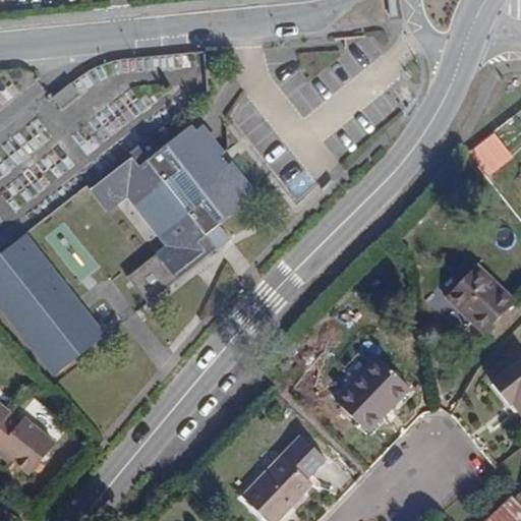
[(159,151),(149,137),(85,186),(106,213),(123,198),(131,208),(154,190),(177,221),(157,237),(163,246),(155,254),(175,281),(217,248),(206,236),(213,231),(244,206),(239,199),(249,191),(223,157),(199,127),(193,131),(188,127),(159,151)]
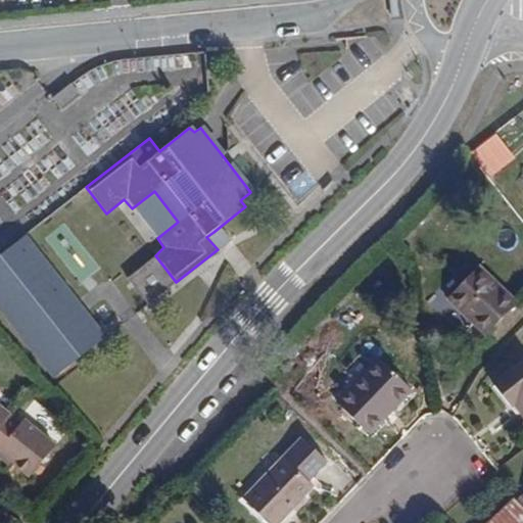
[(305,172),(289,186),(299,198),(317,184),(305,172)]
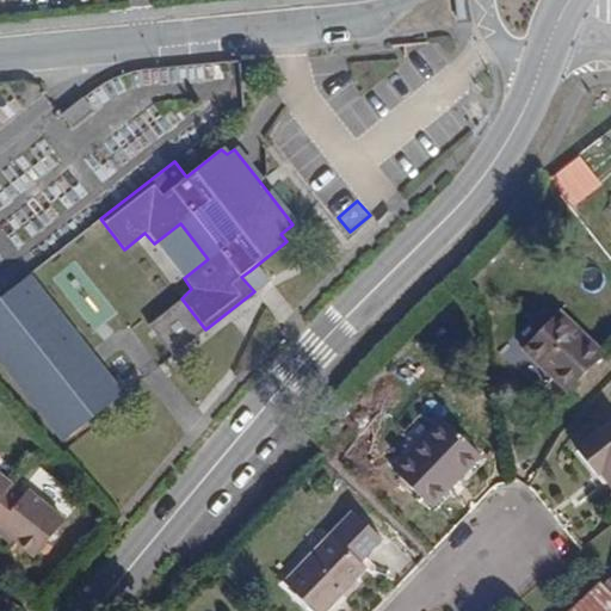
[(128,389),(32,272),(0,298),(0,362),(66,442),(128,389)]
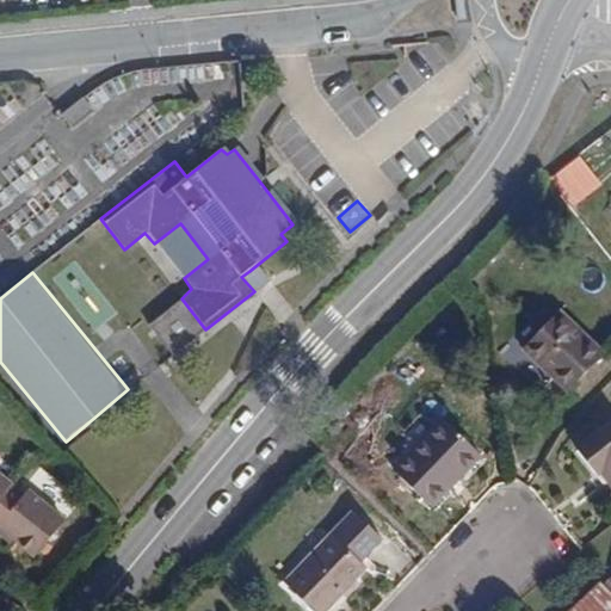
[(604,355),(561,313),(526,347),(571,390),(604,355)]
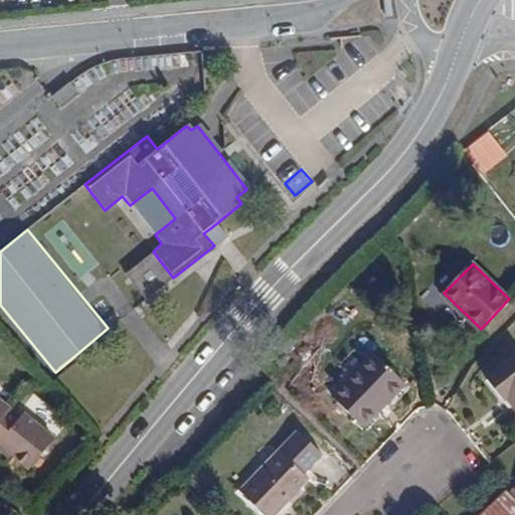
[(403,383),(374,354),(334,396),(363,425),(403,383)]
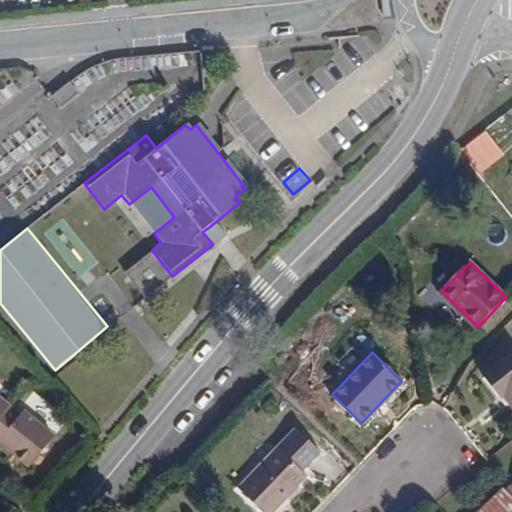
[(511,352),(484,374),(501,396),(504,395),(511,404),(511,352)]
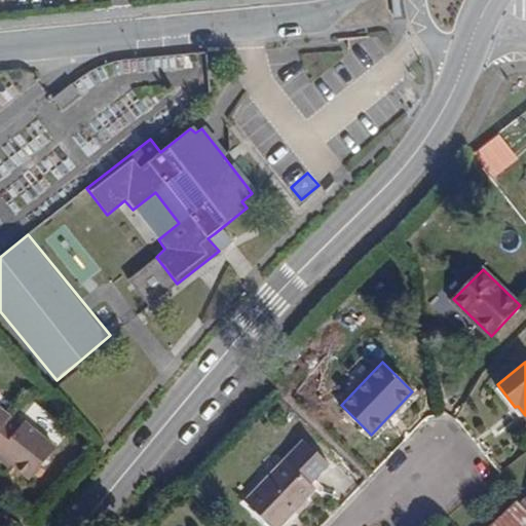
[(0,453),(12,463),(31,479),(55,448),(24,422),(21,425),(0,409),(0,453)]
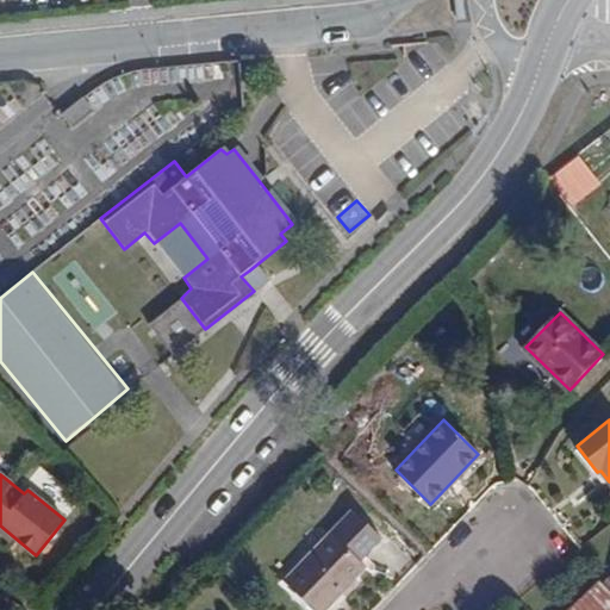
[(383,539),(354,511),(287,582),(317,609),(327,609),(368,567),(361,561),(383,539)]
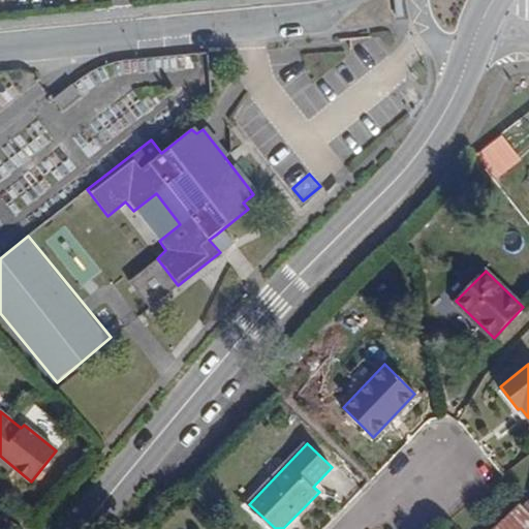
[(0,460),(10,469),(12,466),(0,456),(0,460)]
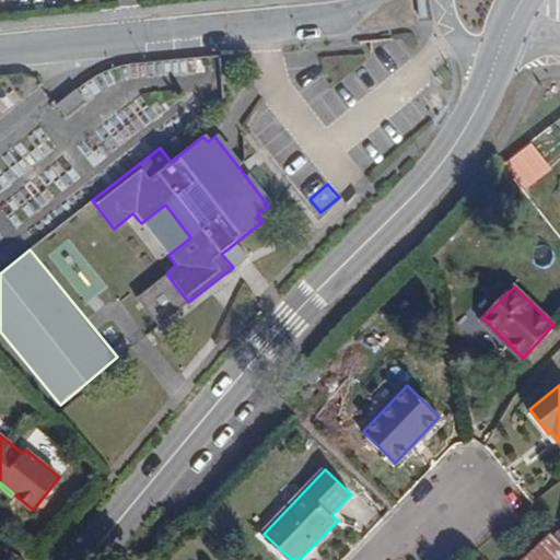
[(559,559),(559,541),(552,534),(551,533),(523,559),(559,559)]
